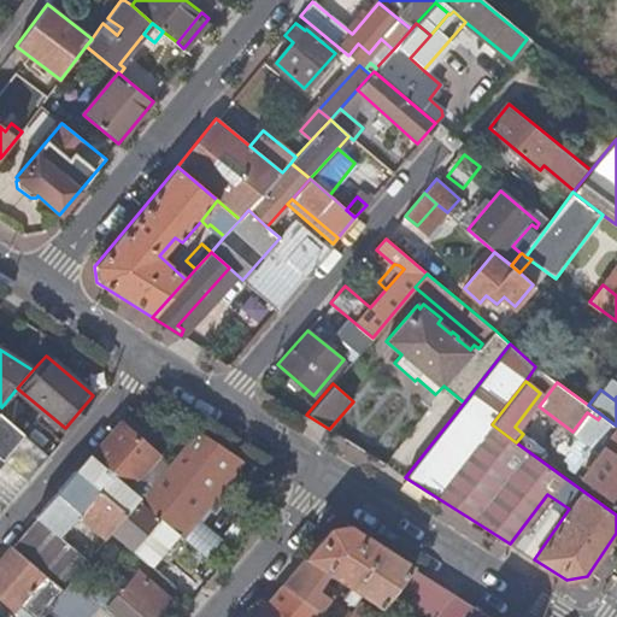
[(0,459),(27,482),(48,456),(25,436),(0,415),(0,459)]
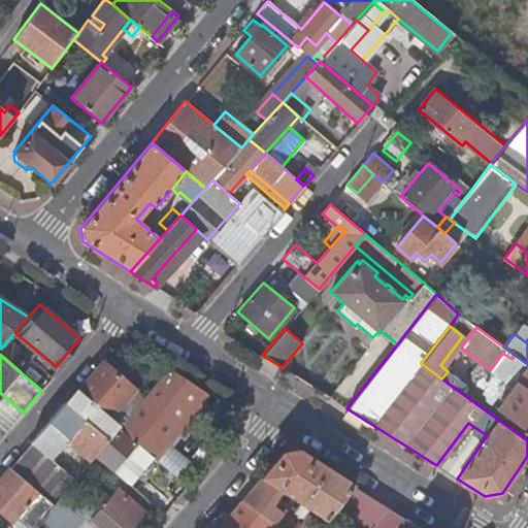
[(22,373),(41,390),(48,382),(54,376),(33,360),(22,373)]
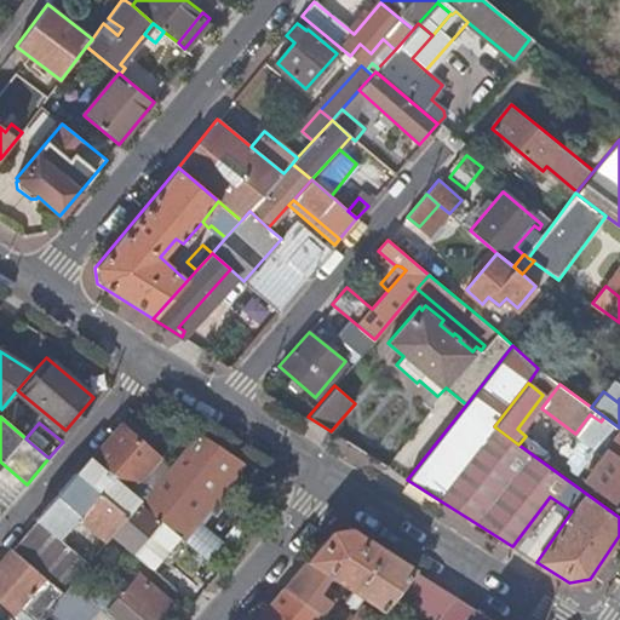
[(118,424),(75,474),(127,517),(139,503),(141,501),(130,493),(159,458),(118,424)]
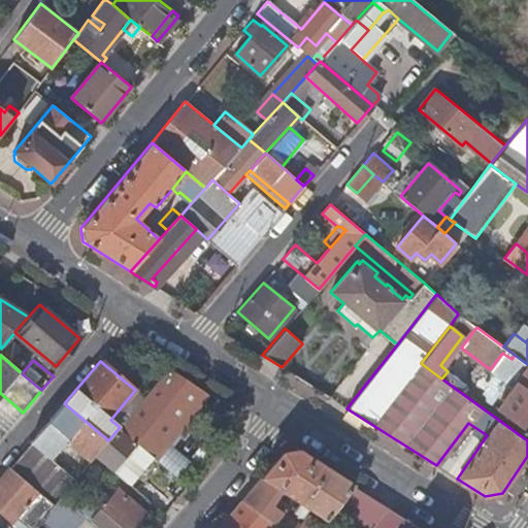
[(527,391),(527,364),(515,383),(527,391)]
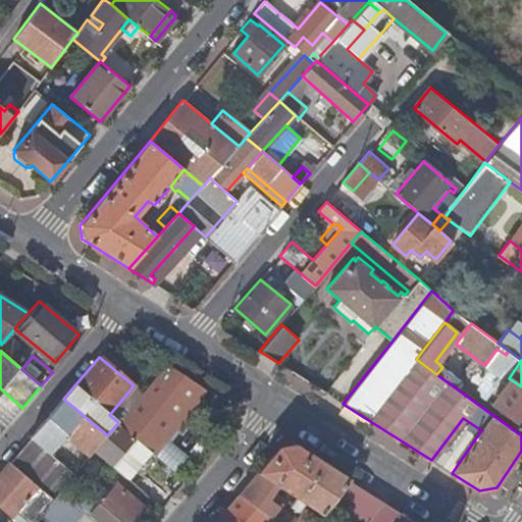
[(117,423),(135,437),(148,449),(161,433),(201,386),(167,365),(118,422),(117,423)]
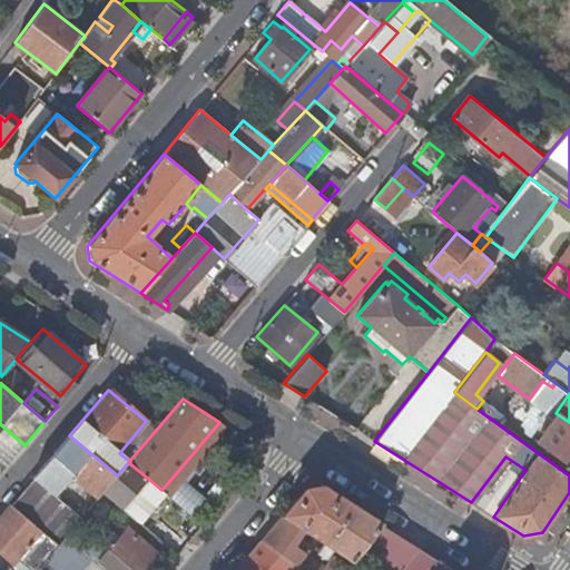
[(569,463),(569,422),(556,413),(536,441),(569,464),(569,463)]
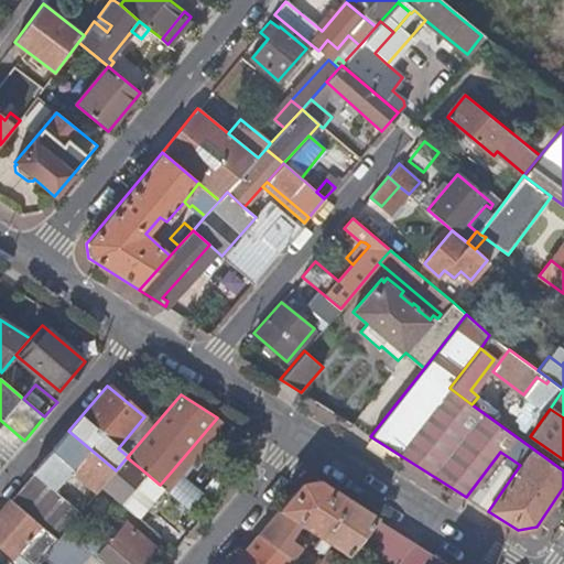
[(68,431),(33,473),(54,490),(71,473),(96,494),(101,487),(116,470),(68,431)]
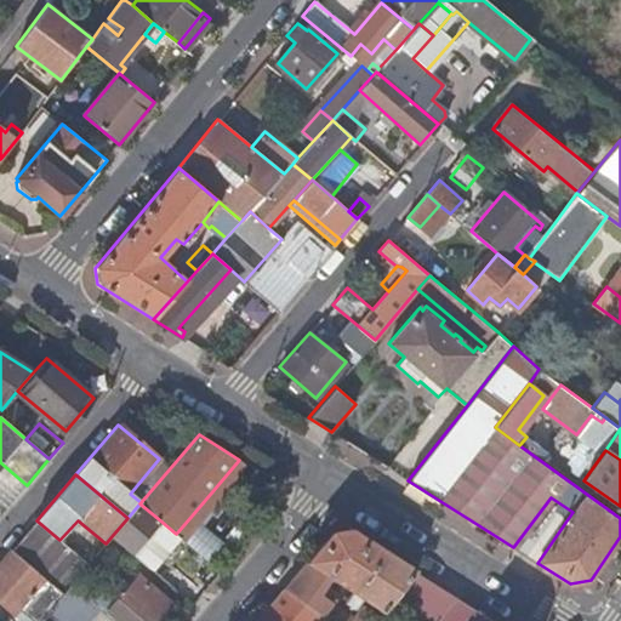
[(140,503),(127,518),(112,536),(125,547),(132,553),(160,520),(140,503)]
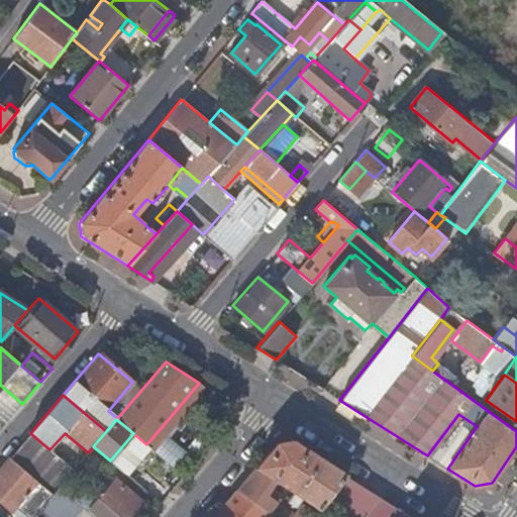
[(160,429),(146,444),(176,469),(188,454),(160,429)]
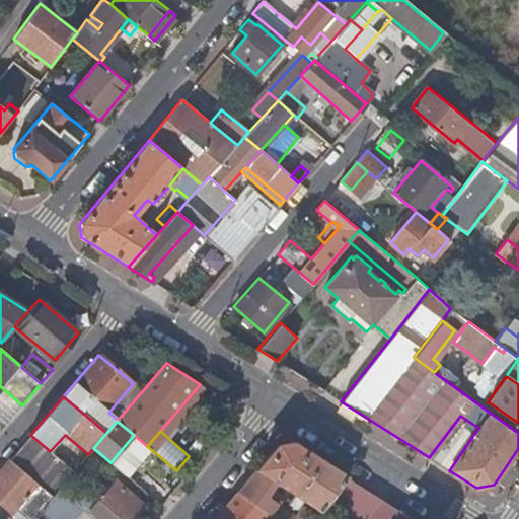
[(30,435),(9,459),(38,484),(42,487),(52,496),(61,486),(66,479),(73,471),(50,451),(30,435)]
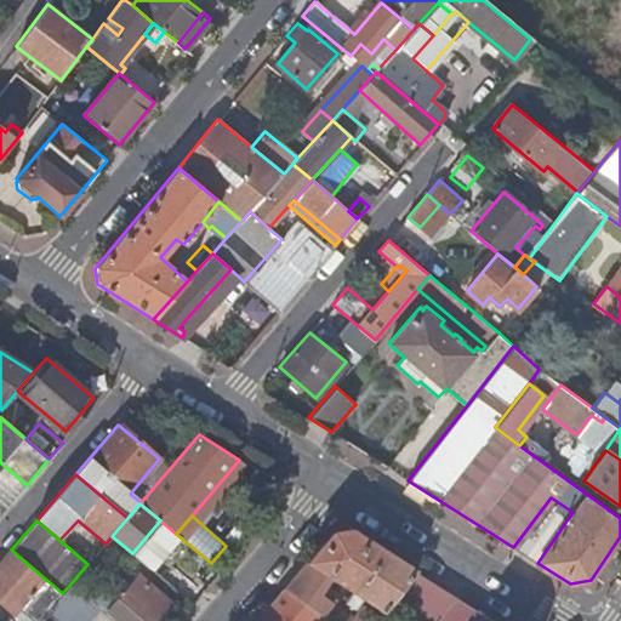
[(353,592),(382,610),(412,570),(351,530),(331,535),(285,591),(308,608),(317,594),(325,582),(351,597),(353,592)]
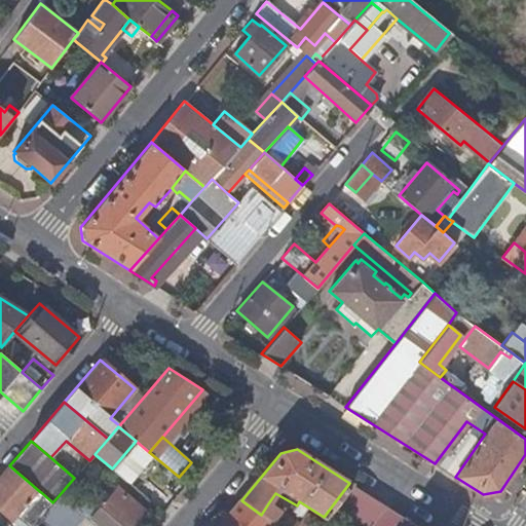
[(9,465),(0,477),(0,509),(13,521),(19,525),(33,525),(52,502),(42,493),(38,490),(9,465)]
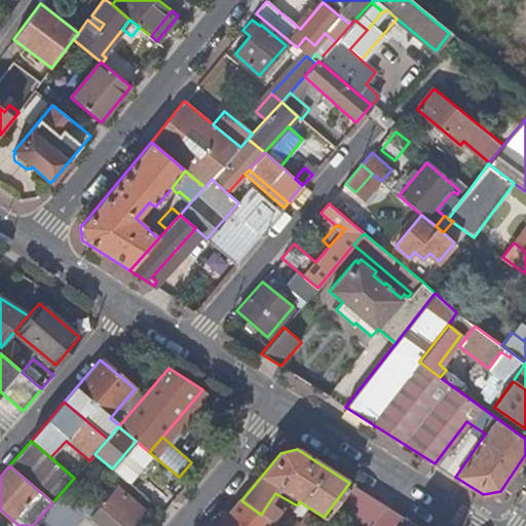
[(349,483),(324,517),(338,525),(397,525),(405,518),(349,483)]
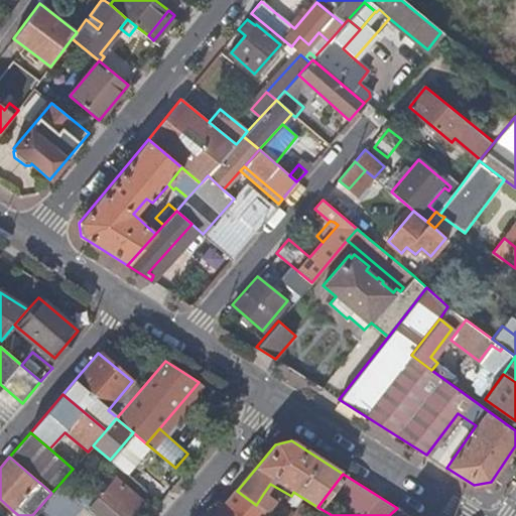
[(84,503),(99,515),(133,515),(144,503),(114,477),(109,483),(100,475),(86,491),(79,499),(81,500),(84,503)]
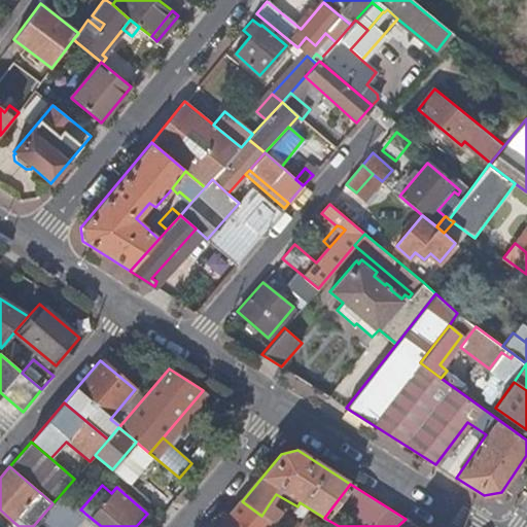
[(67,487),(62,493),(67,498),(73,492),(67,487)]
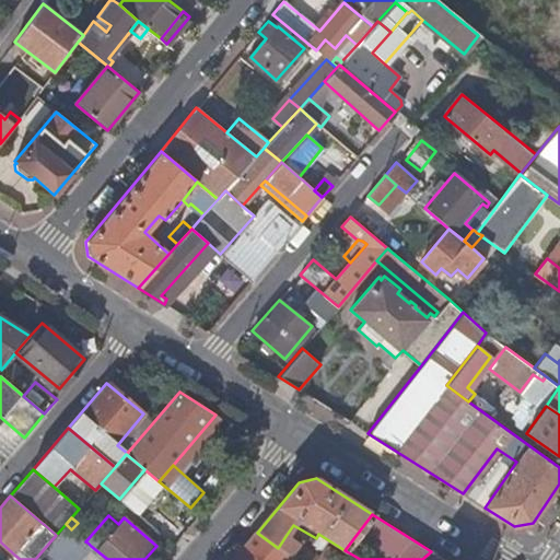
[(155,529),(172,544),(176,538),(171,535),(176,528),(164,518),(155,529)]
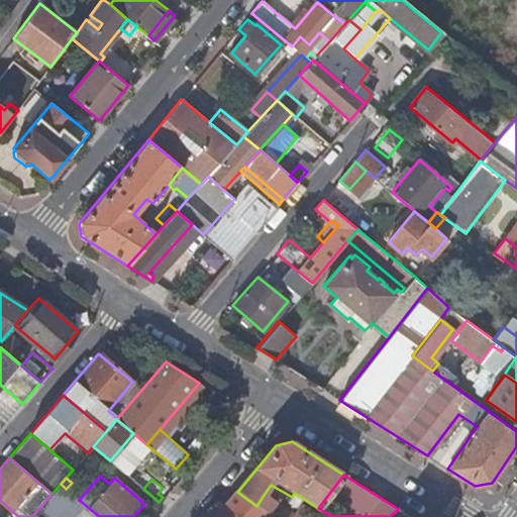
[(79,500),(86,492),(72,483),(66,489),(79,500)]
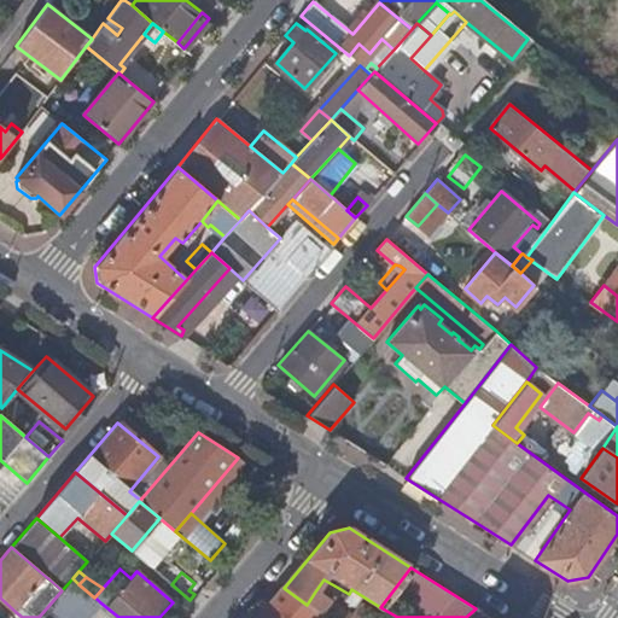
[(316,617),(320,614),(307,605),(284,588),(257,617),(316,617)]
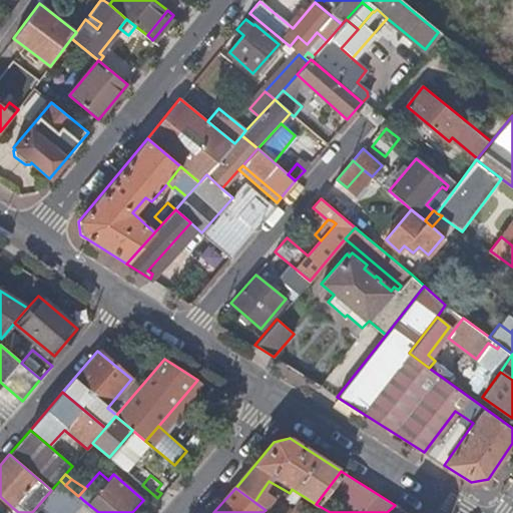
[(266,510),(270,512),(291,512),(292,512),(262,491),(254,502),(266,510)]
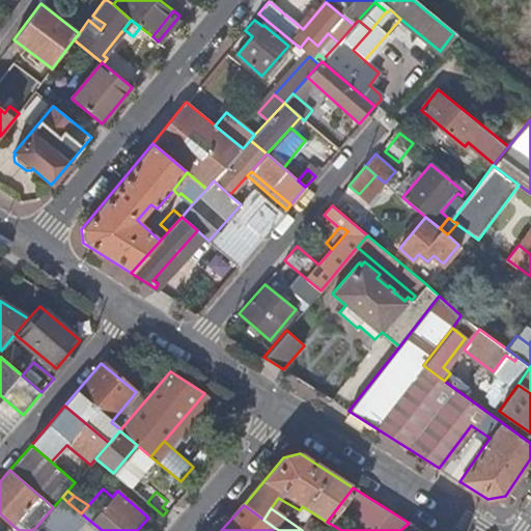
[(301,530),(319,530),(323,527),(311,518),(302,530),(301,530)]
